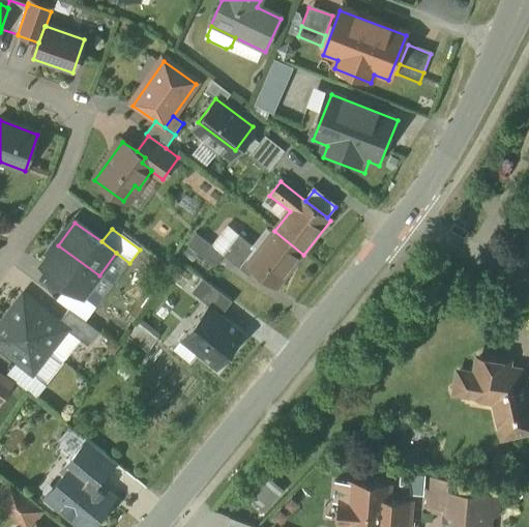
[(274,231),(258,251),(238,235),(228,249),(255,269),(277,288),(303,255),(274,231)]
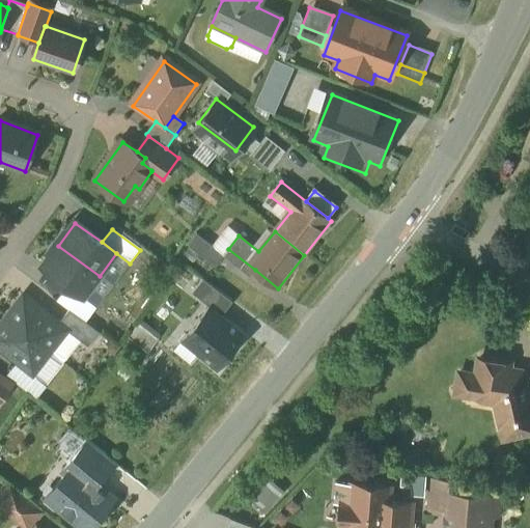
[(224,256),(196,234),(187,246),(215,268),(224,256)]
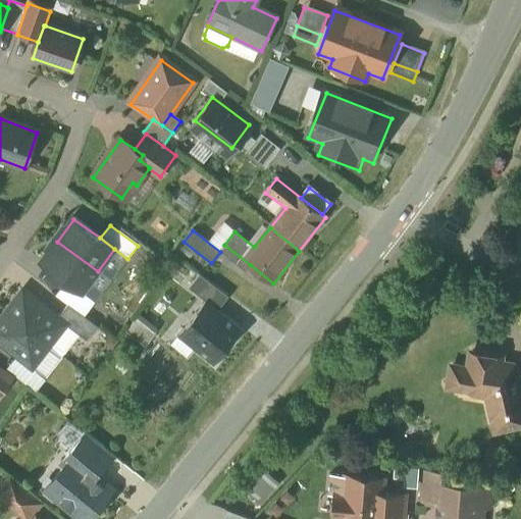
[(98,271),(57,242),(41,263),(66,282),(82,294),(98,271)]
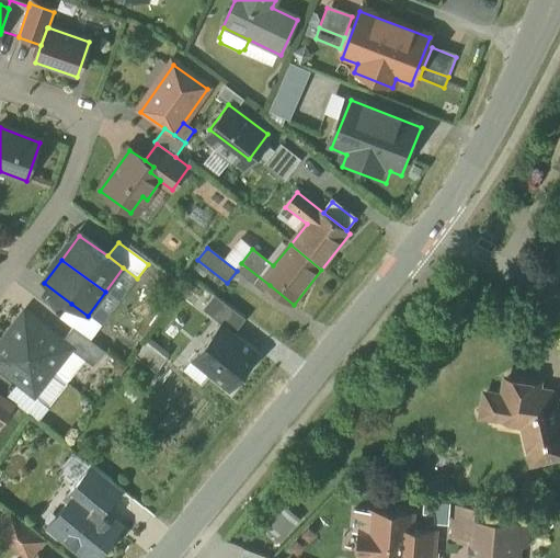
[(270,285),(254,274),(249,281),(263,293),(270,285)]
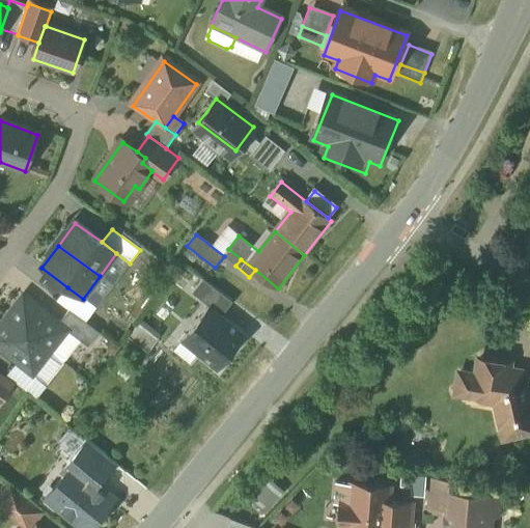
[(83,299),(67,287),(57,302),(70,311),(73,313),(83,299)]
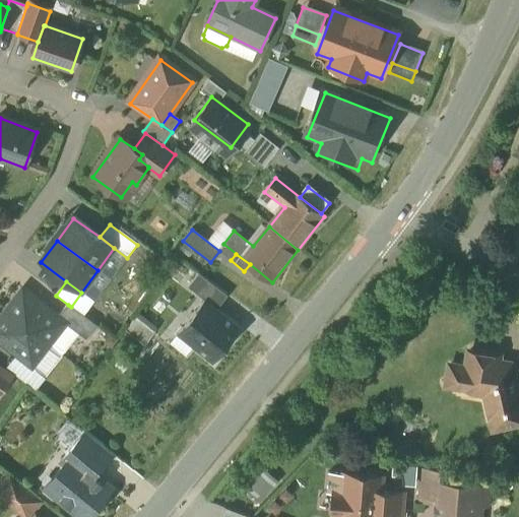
[(58,317),(22,289),(5,312),(50,346),(66,325),(67,324),(58,317)]
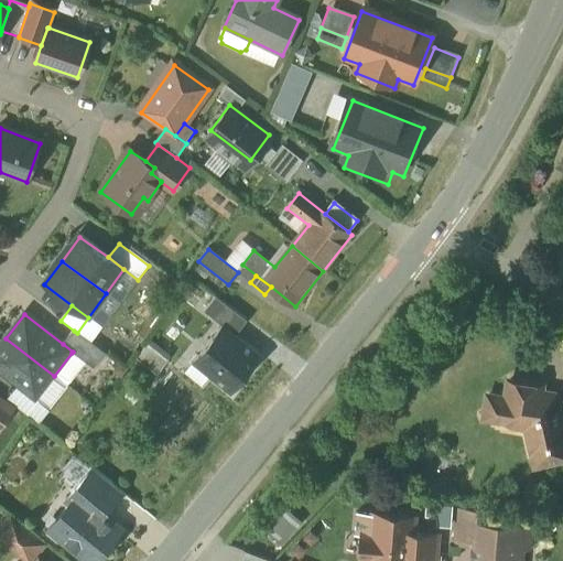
[(103,327),(88,317),(77,333),(90,343),(103,327)]
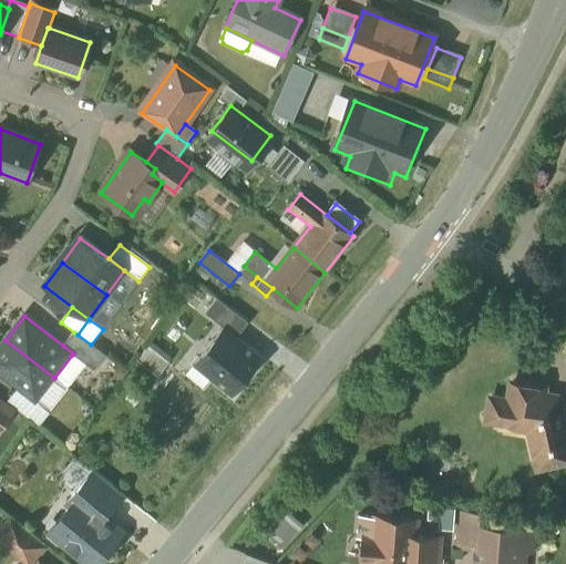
[(222,327),(192,367),(233,398),(263,358),(222,327)]
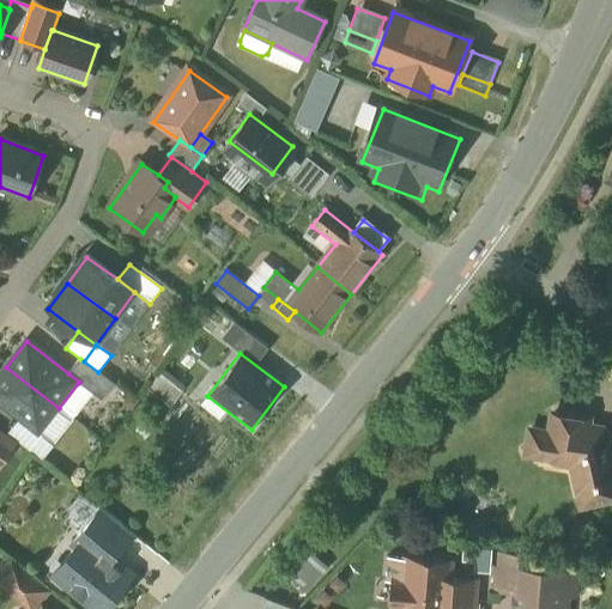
[(84,361),(80,359),(68,373),(79,382),(78,383),(102,401),(115,384),(98,372),(84,361)]
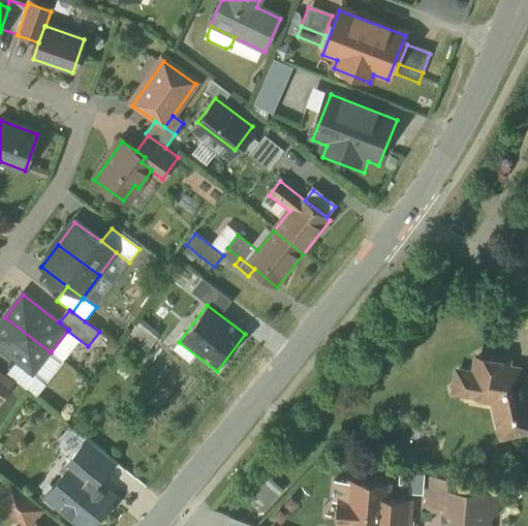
[(51,352),(5,317),(0,323),(0,348),(17,362),(33,374),(51,352)]
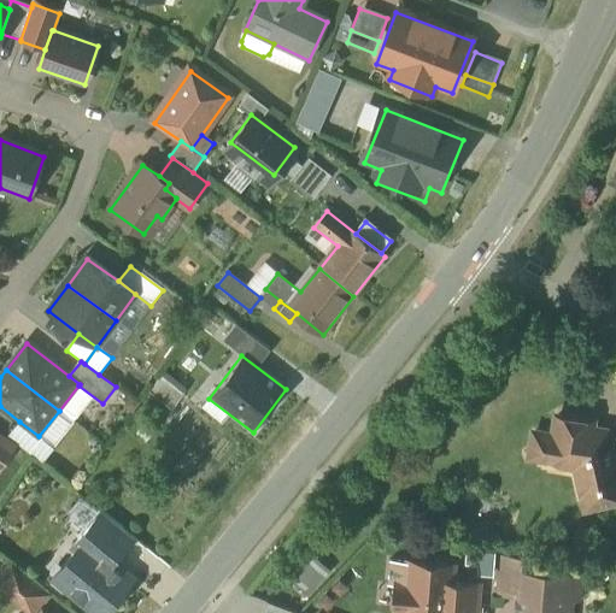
[(165,373),(150,393),(171,411),(187,390),(165,373)]
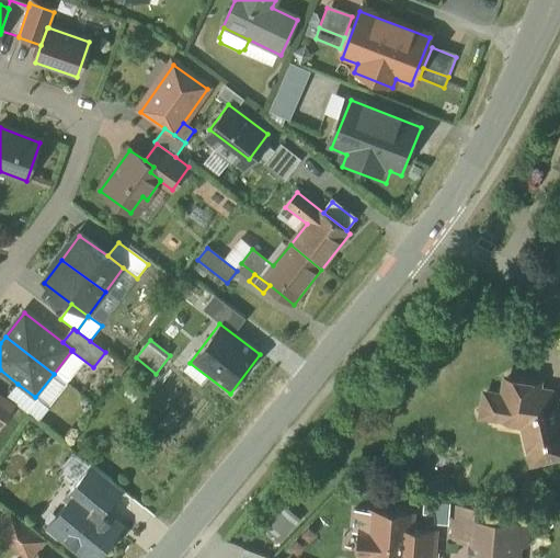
[(551,394),(528,390),(529,385),(506,380),(503,398),(486,396),(482,416),(527,423),(536,463),(559,457),(559,426),(555,405),(553,405),(551,394)]
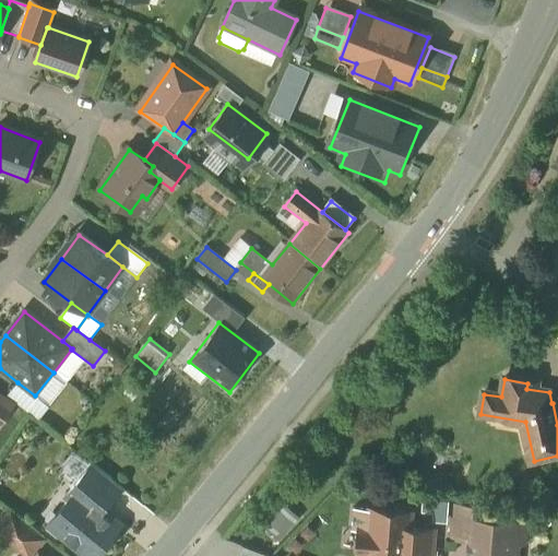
[(35,395),(18,382),(8,395),(28,412),(38,399),(35,395)]
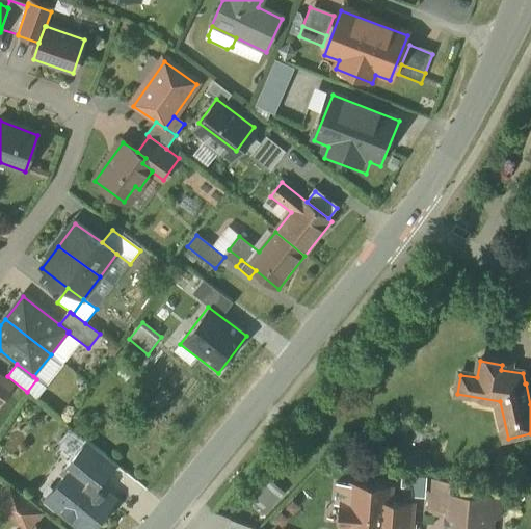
[(126,367),(117,377),(126,382),(133,373),(126,367)]
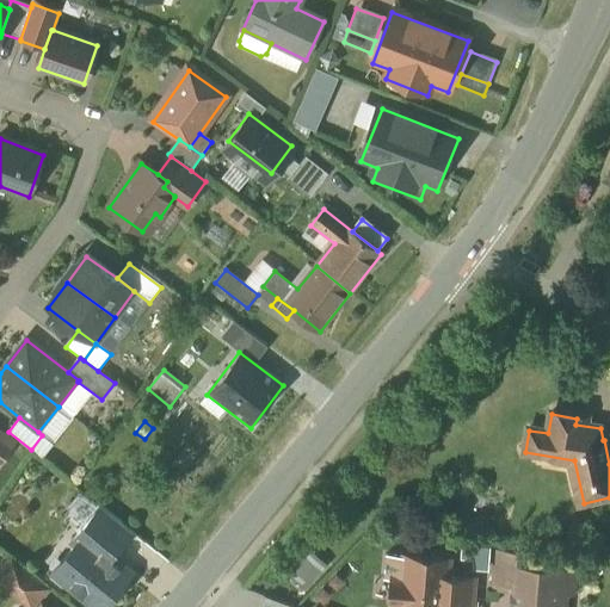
[(54,444),(42,435),(31,450),(42,458),(54,444)]
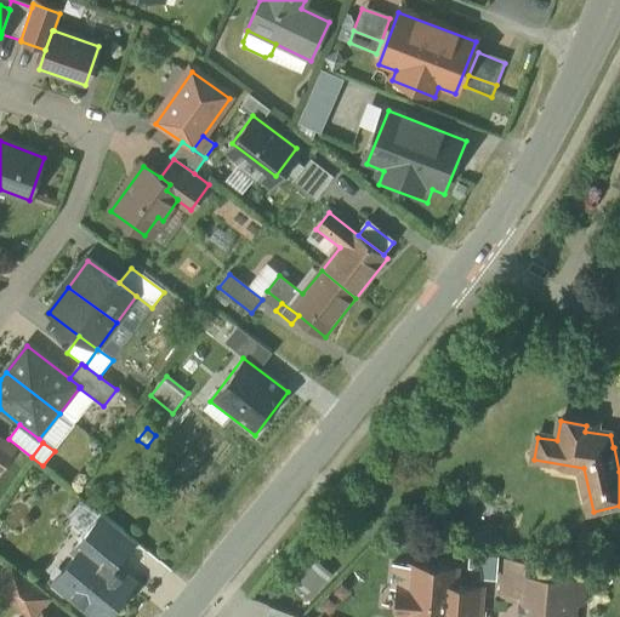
[(0,467),(11,451),(0,444),(0,467)]
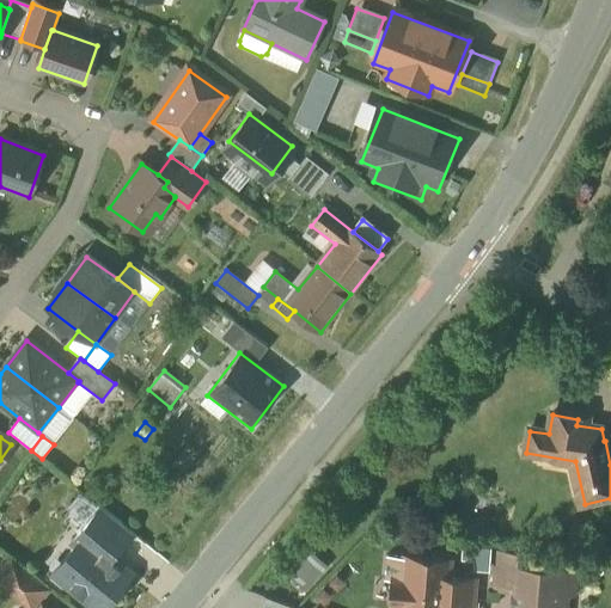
[(133,535),(99,508),(77,536),(83,540),(84,538),(111,562),(133,535)]
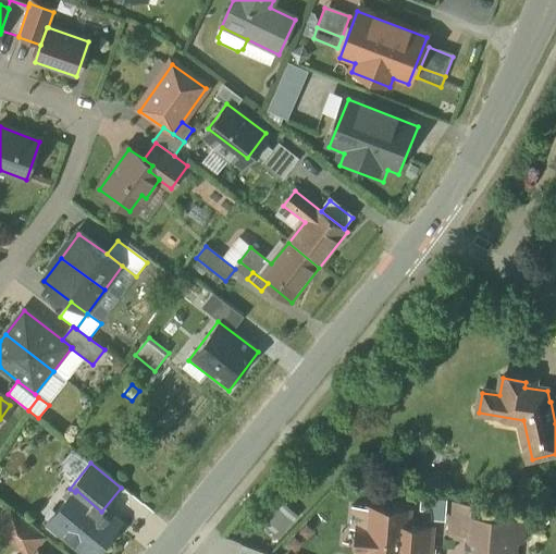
[(101,512),(76,490),(75,492),(57,515),(68,525),(61,533),(86,553),(95,553),(114,530),(103,521),(108,517),(101,512)]
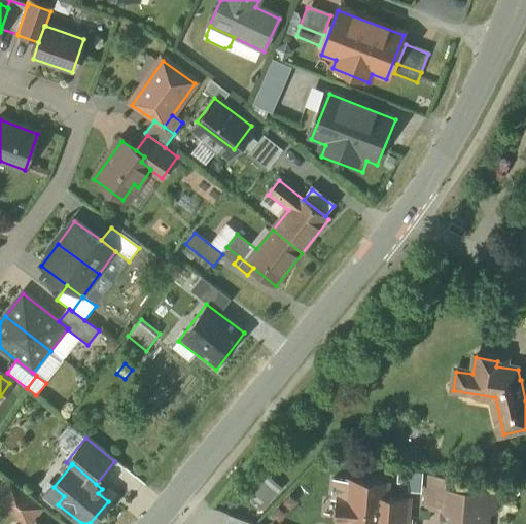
[(341,522),(341,523),(408,523),(410,480),(332,478),(331,522),(341,522)]
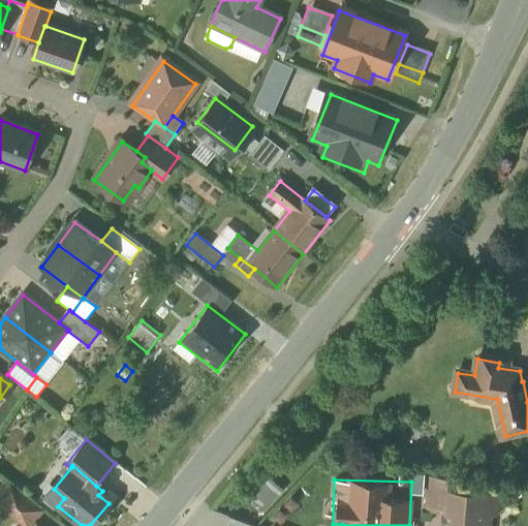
[(454,483),(431,481),(428,513),(446,514),(447,494),(453,494),(454,483)]
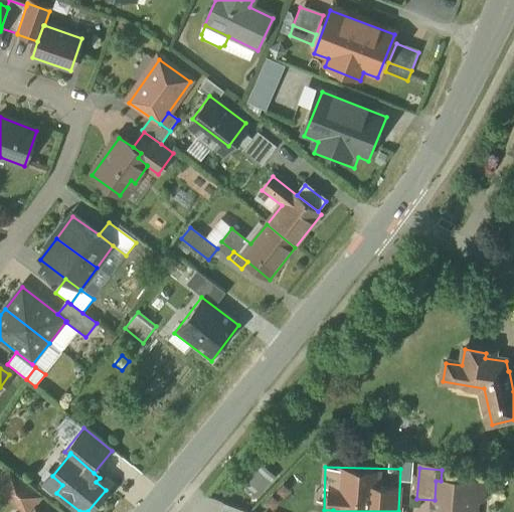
[(39,496),(11,474),(0,488),(0,490),(26,511),(28,511),(39,496)]
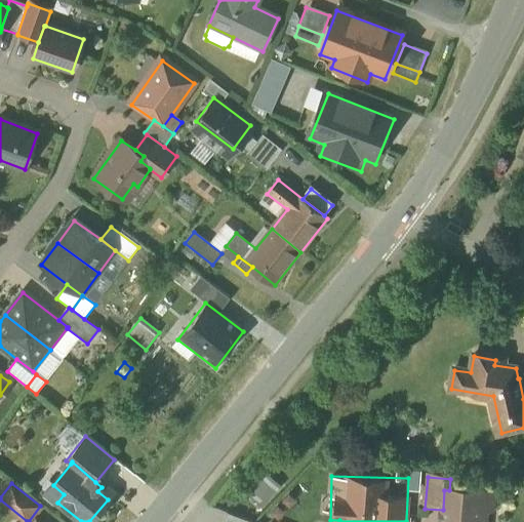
[(449,490),(444,490),(443,510),(441,521),(483,521),(484,511),(480,511),(481,493),(449,490)]
